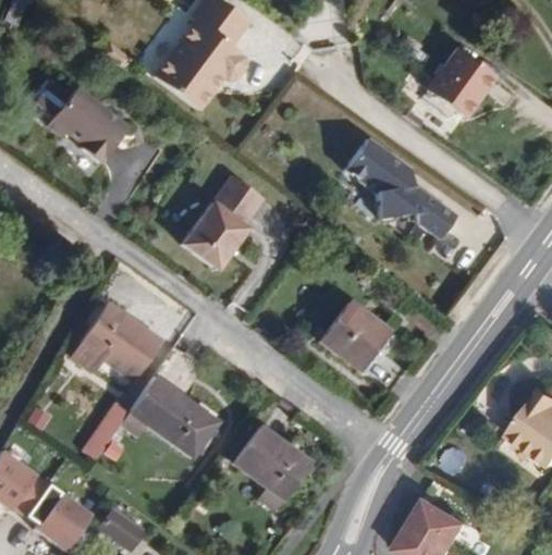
[(203,109),(228,75),(232,78),(240,76),(248,65),(247,58),(243,54),(244,52),(234,45),(253,21),(224,0),(207,0),(195,16),(199,20),(157,76),(203,109)]
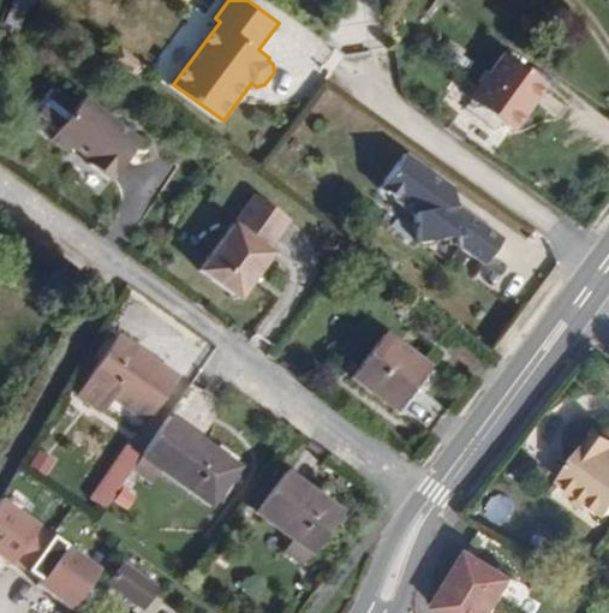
[(517,129),(548,84),(507,54),(475,99),(517,129)]
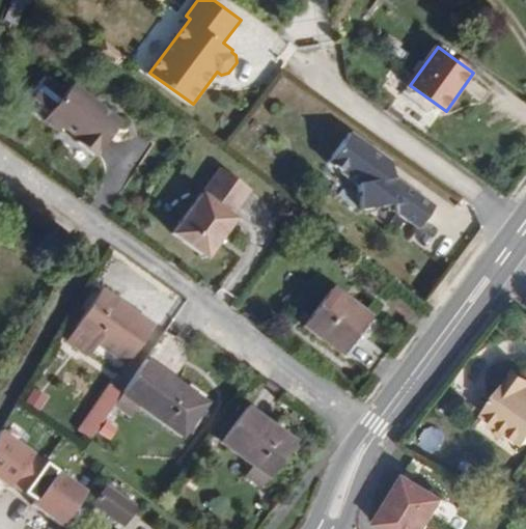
[(44,102),(54,110),(70,89),(65,86),(66,84),(55,75),(51,75),(47,81),(49,83),(42,91),(40,89),(35,95),(35,100),(42,104),(44,102)]
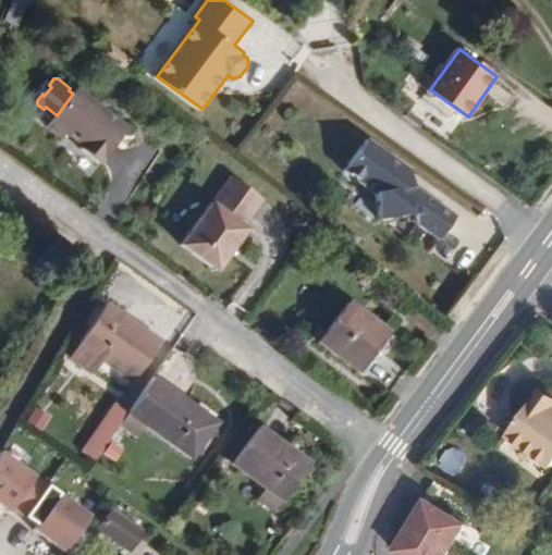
[(130,128),(78,87),(73,94),(57,115),(49,124),(65,137),(70,131),(86,144),(84,147),(103,162),(130,128)]
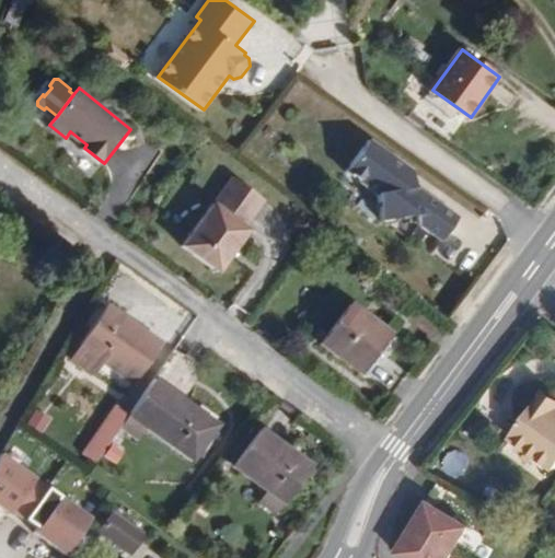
[(462,217),(418,185),(416,171),(372,139),(350,170),(381,193),(386,219),(423,213),(424,222),(447,239),(462,217)]
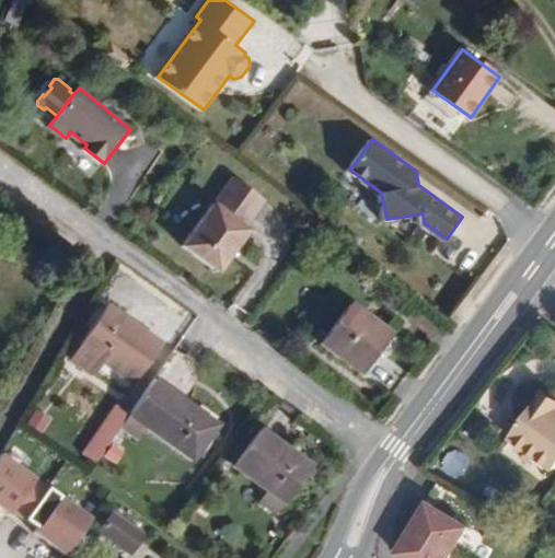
[(236,176),(186,245),(222,270),(252,229),(249,227),(268,199),(236,176)]
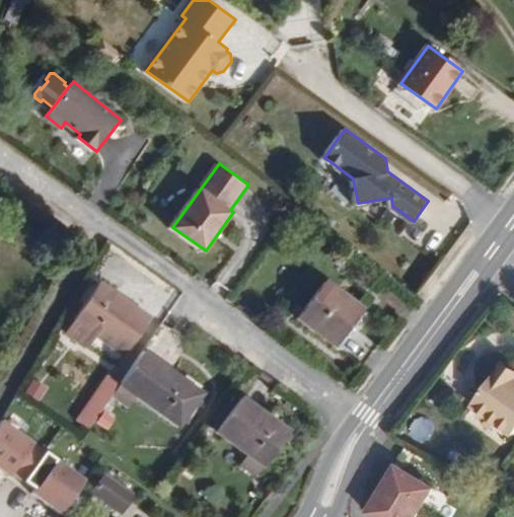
[(365,309),(327,281),(300,317),(343,349),(353,335),(349,331),(355,322),(365,309)]
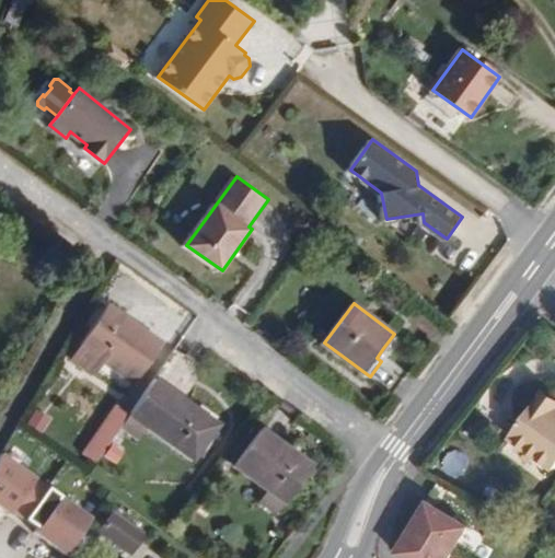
[(111,304),(83,344),(139,382),(165,343),(111,304)]
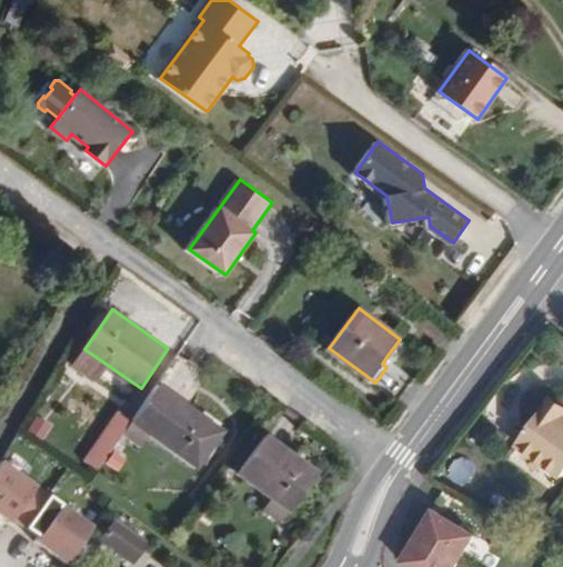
[(393,357),(389,354),(382,364),(386,367),(393,357)]
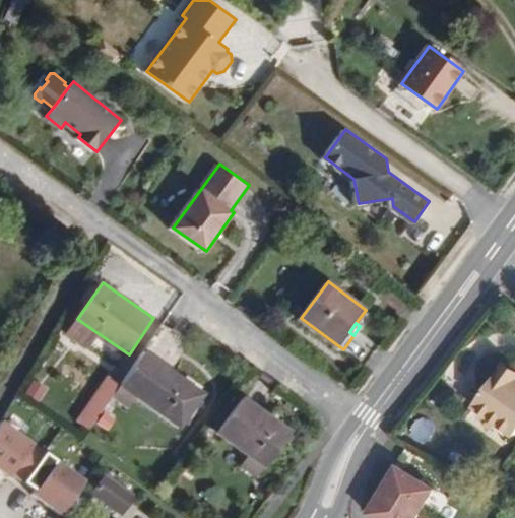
[(206,393),(147,351),(122,385),(182,428),(206,393)]
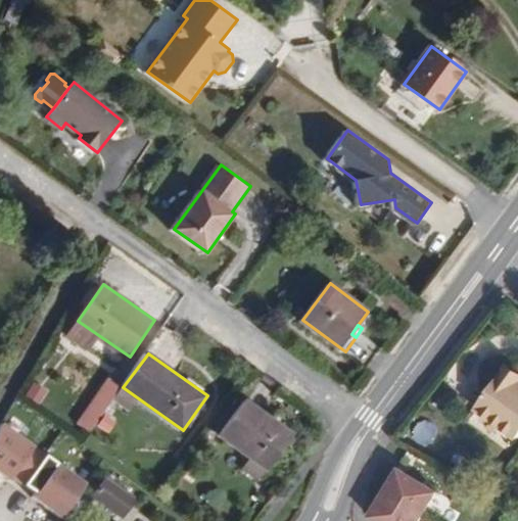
[(517,366),(512,363),(509,367),(517,373),(517,366)]
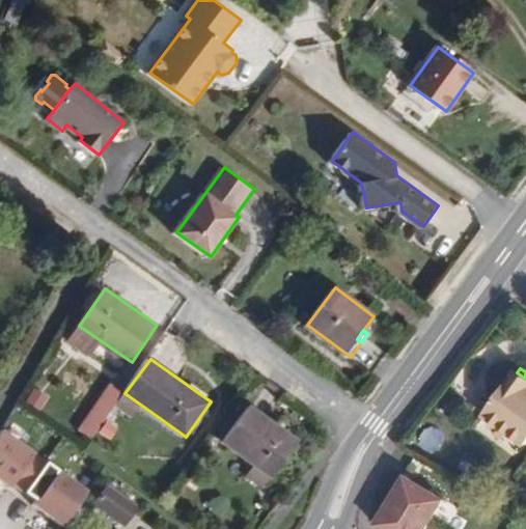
[(525,379),(517,372),(487,412),(525,440),(525,379)]
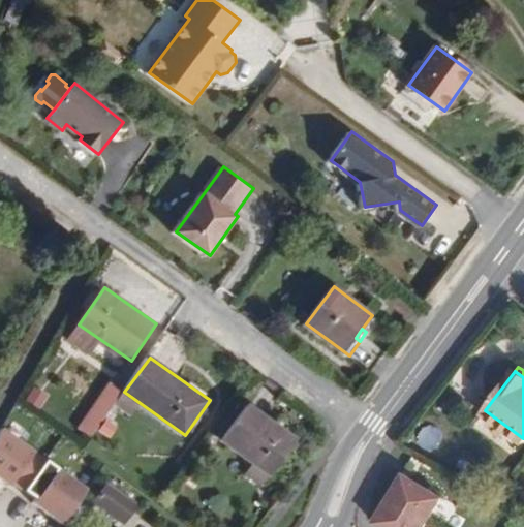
[(82,426),(93,435),(124,393),(112,384),(82,426)]
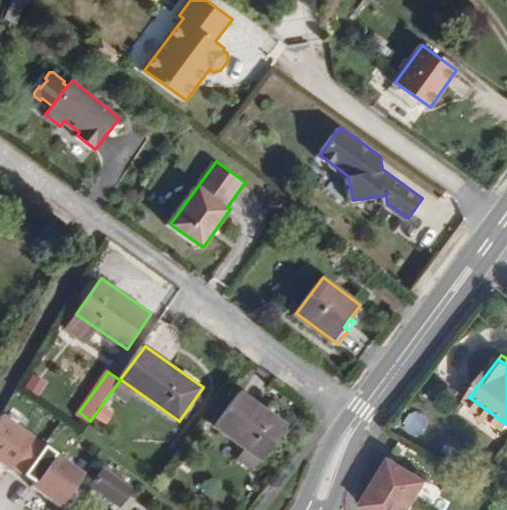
[(51,382),(37,373),(30,386),(42,394),(51,382)]
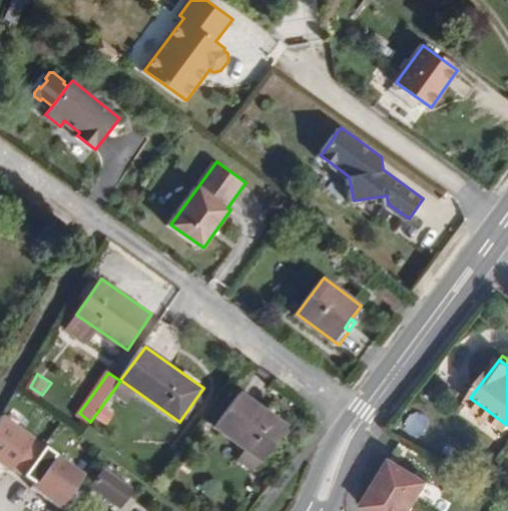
[(212,423),(216,426),(240,392),(236,390),(212,423)]
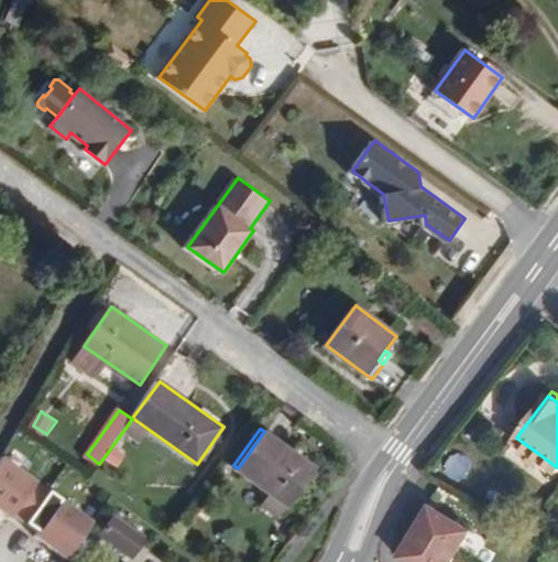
[(290,506),(291,506),(317,469),(315,468),(321,461),(302,446),(295,454),(264,431),(238,468),(272,494),(290,506)]
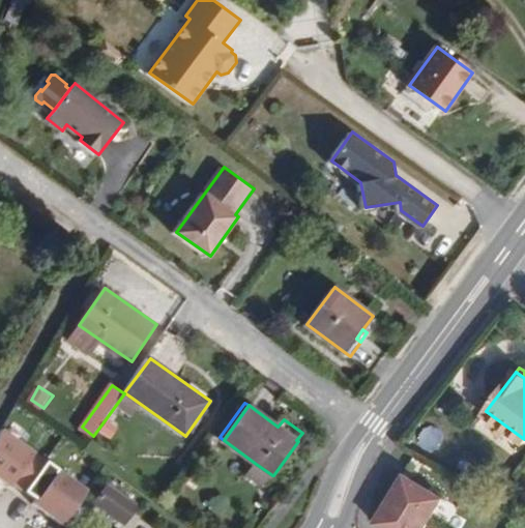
[(0,434),(0,478),(10,487),(13,482),(35,452),(2,430),(0,434)]
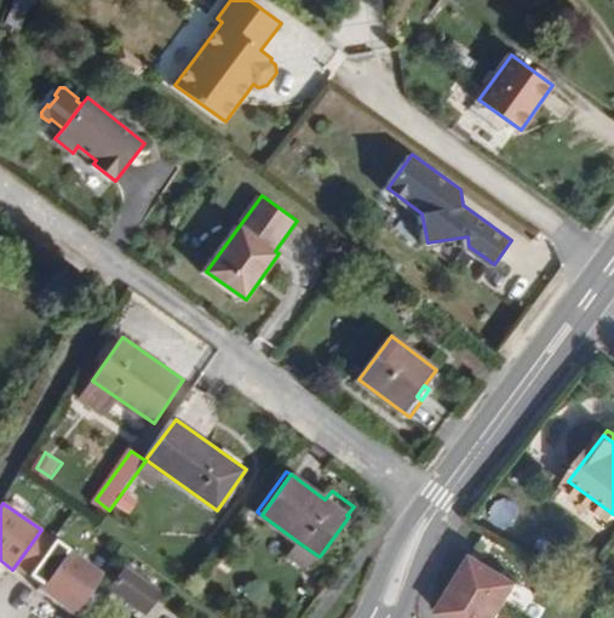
[(16,565),(44,584),(68,549),(41,530),(16,565)]
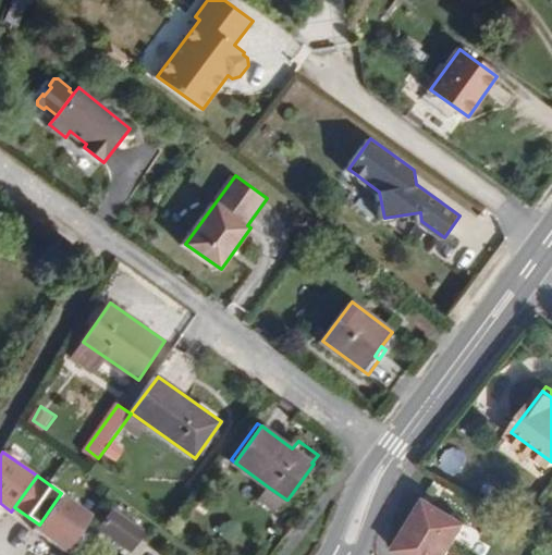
[(286,500),(269,488),(262,497),(279,509),(286,500)]
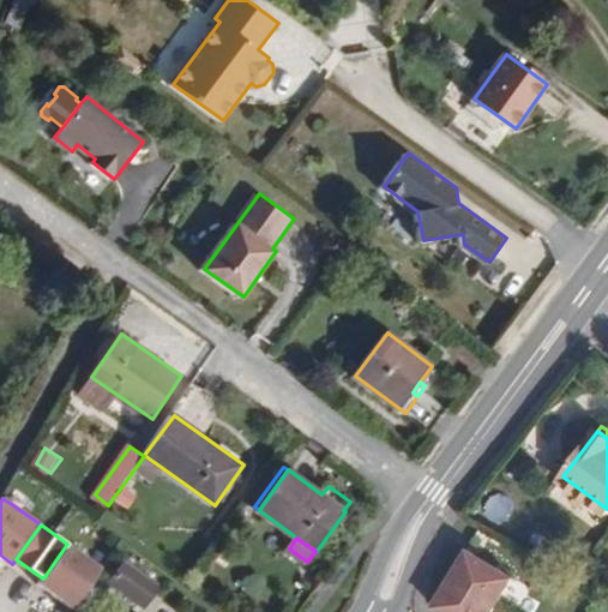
[(468,540),(433,598),(446,606),(456,611),(486,611),(513,569),(468,540)]
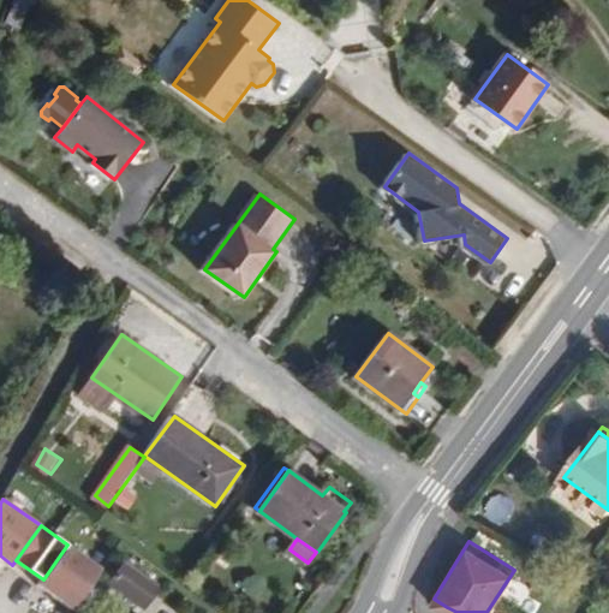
[(43,579),(40,584),(75,608),(102,569),(67,545),(43,579)]
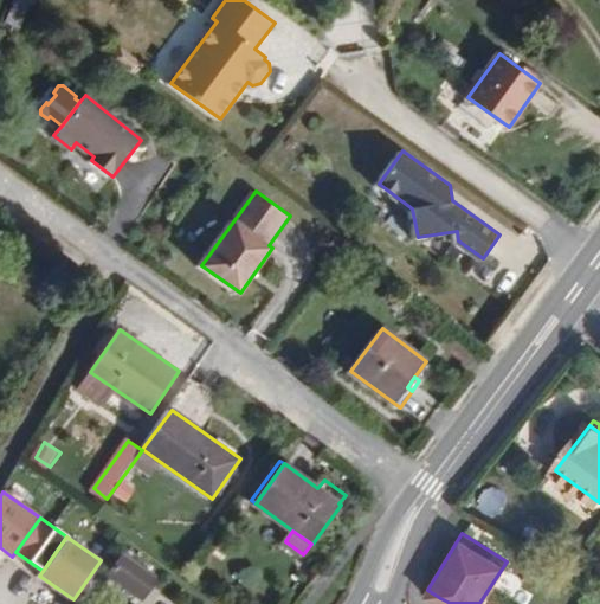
[(111,574),(144,598),(159,579),(124,554),(111,574)]
